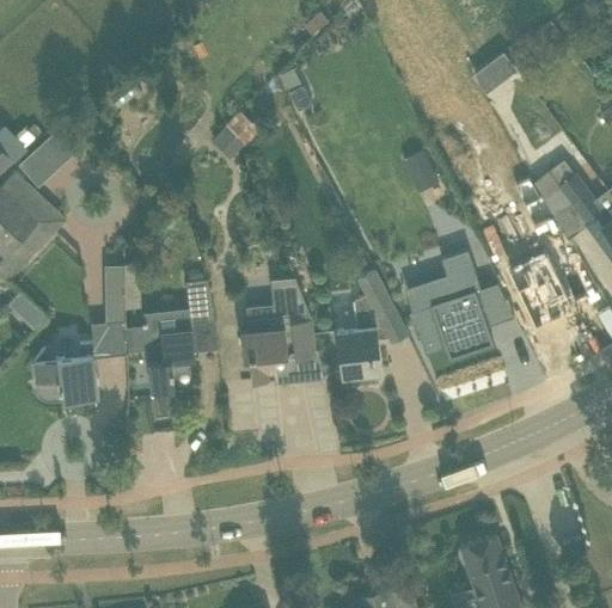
[(503,54),(472,77),(485,94),(516,72),(503,54)]
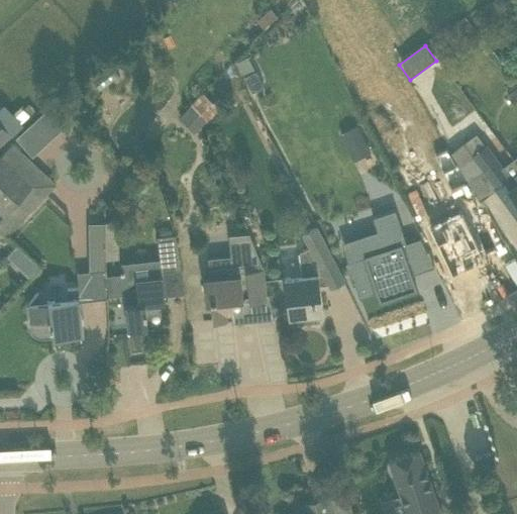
[(190,110),(180,120),(195,134),(217,111),(214,109),(201,96),(189,109),(190,110)]
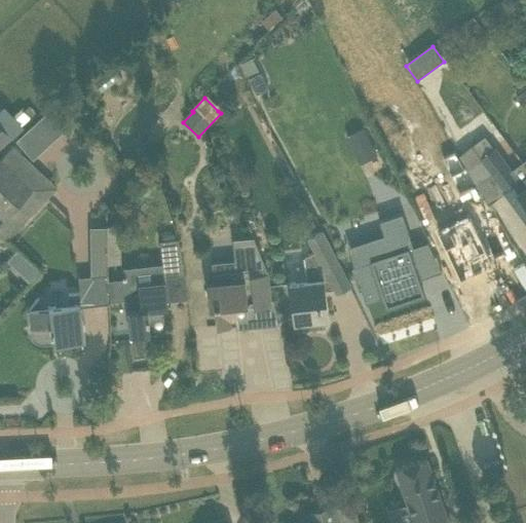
[(55,106),(40,120),(57,139),(72,124),(55,106)]
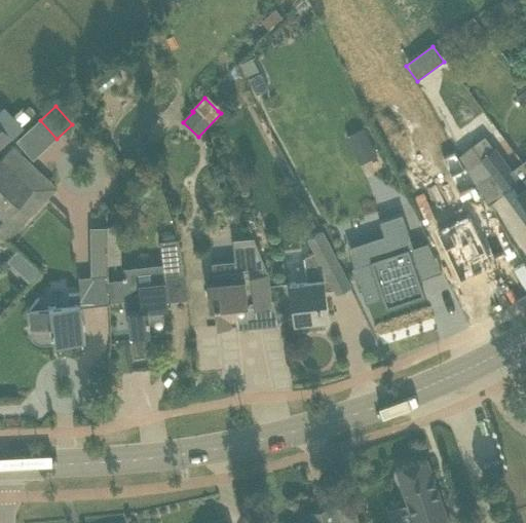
[(0,149),(6,144),(11,140),(0,126),(0,149)]
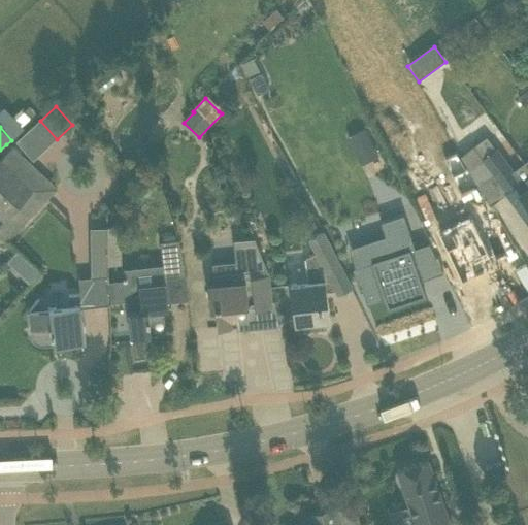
[(357,164),(376,156),(364,127),(344,135),(357,164)]
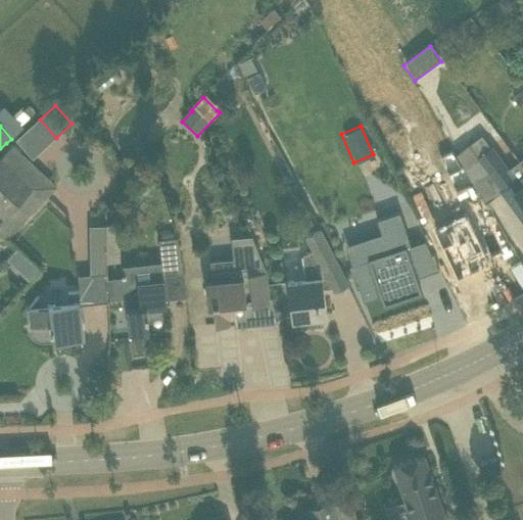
[(459,134),(446,141),(454,153),(466,146),(459,134)]
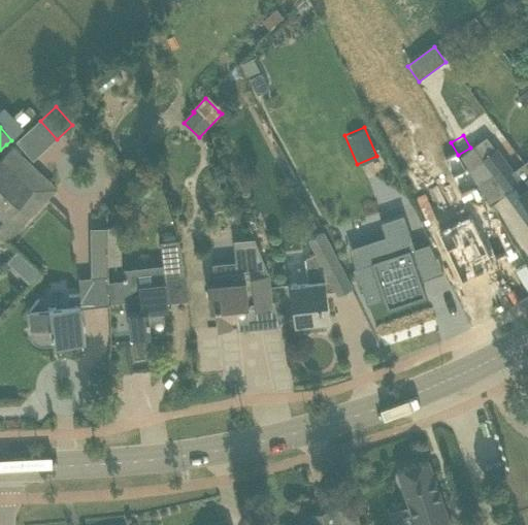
[(0,161),(0,216),(1,218),(0,219),(0,236),(6,242),(56,190),(11,149),(0,161)]
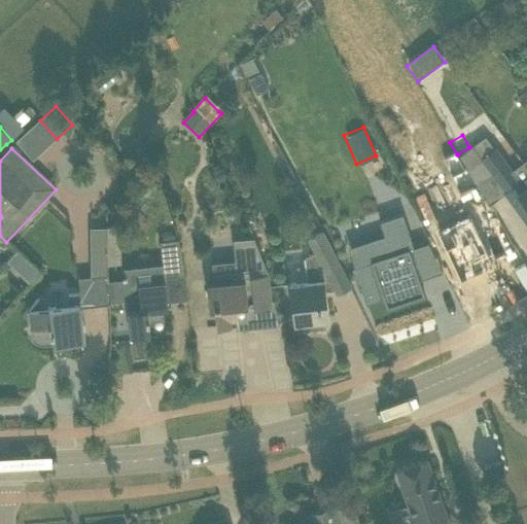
[(526,169),(523,164),(512,173),(495,151),(482,162),(505,194),(504,195),(516,209),(526,223),(526,169)]
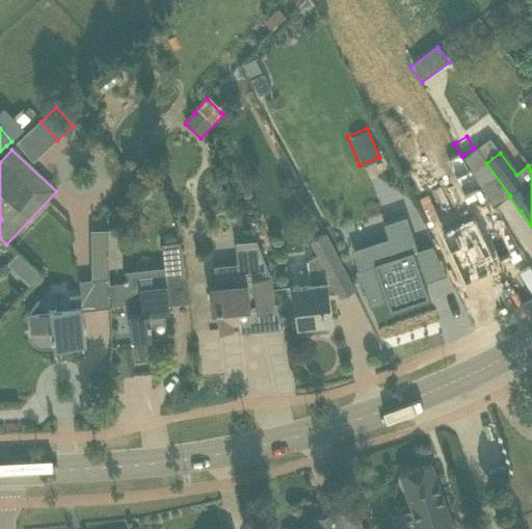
[(460,156),(447,162),(463,199),(480,191),(460,156)]
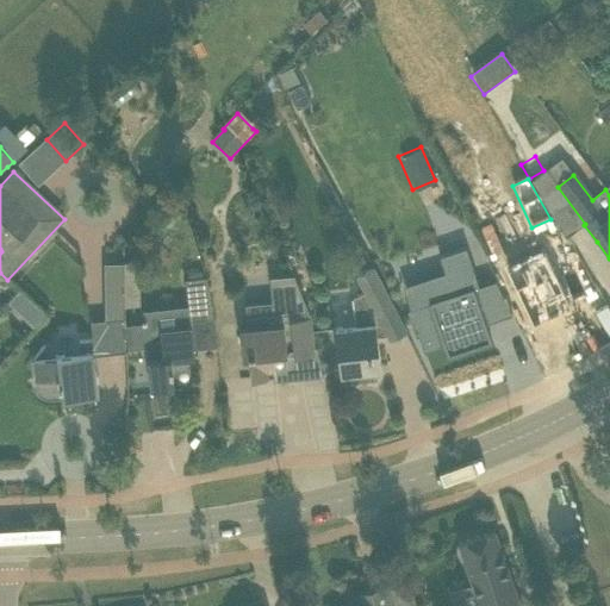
[(431,305),(409,312),(417,338),(419,337),(425,354),(447,348),(449,357),(493,343),(475,292),(480,291),(466,250),(441,258),(454,297),(431,304),(431,305)]
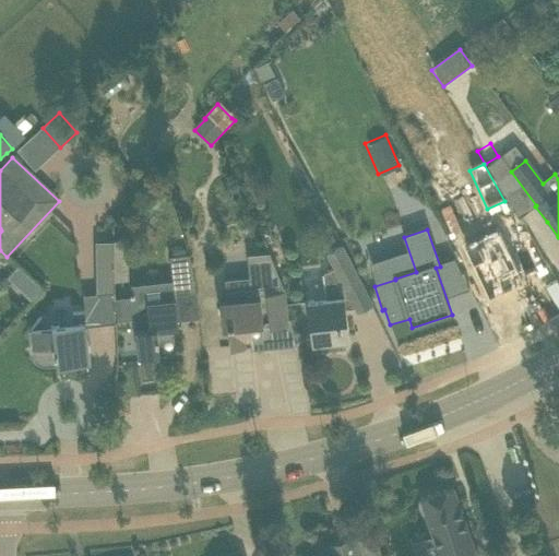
[(499,229),(463,247),(487,299),(523,283),(499,229)]
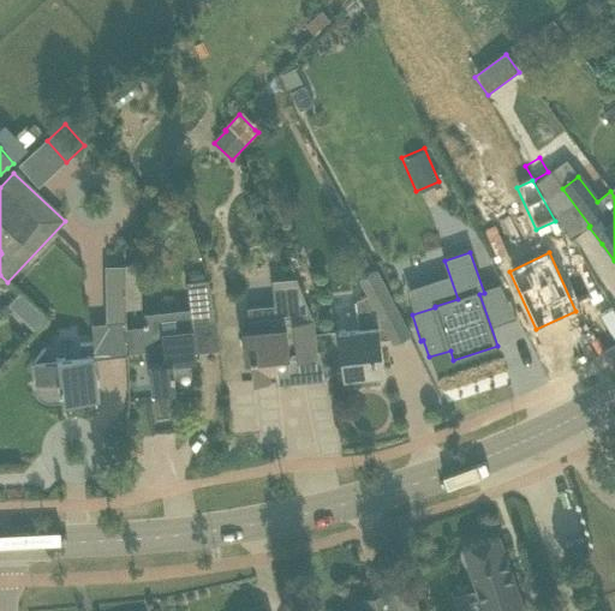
[(126,312),(142,311),(142,265),(126,264),(126,282),(126,312)]
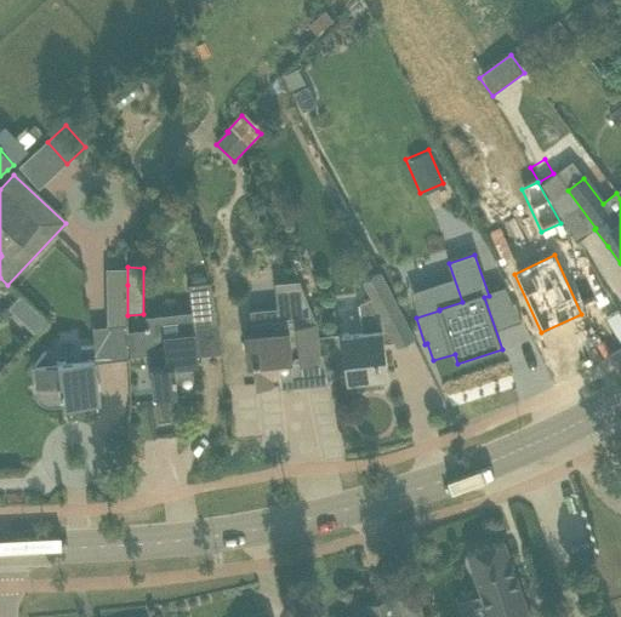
[(414,340),(398,309),(397,309),(380,275),(364,284),(371,300),(359,304),(363,333),(341,336),(347,383),(388,378),(383,344),(394,343),(397,348),(414,340)]
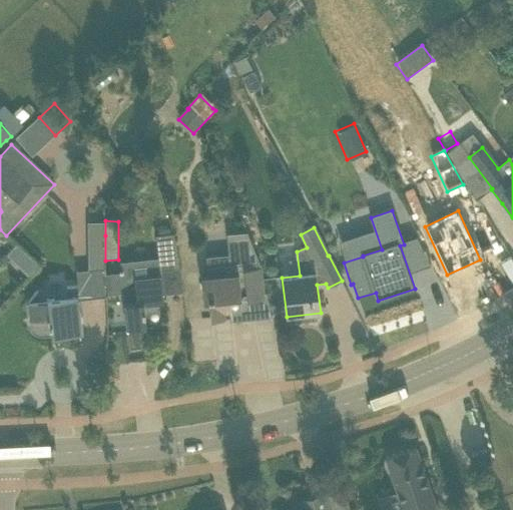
[(262,281),(261,269),(246,233),(226,235),(228,258),(211,260),(213,279),(201,280),(203,302),(209,301),(210,320),(228,318),(228,323),(253,321),(251,302),(264,300),(262,281)]
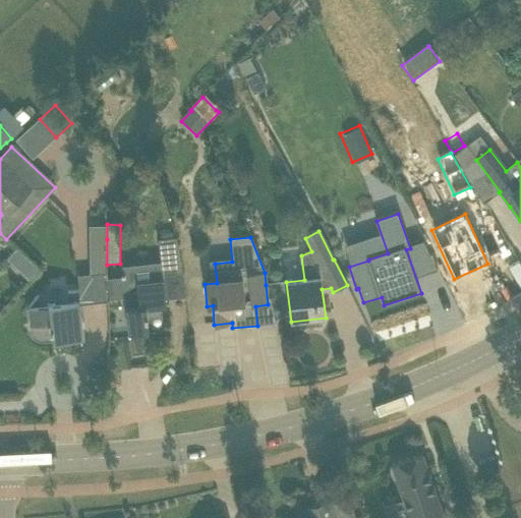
[(103,265),(107,265),(107,239),(90,238),(90,276),(88,276),(91,303),(106,302),(103,274),(103,265)]
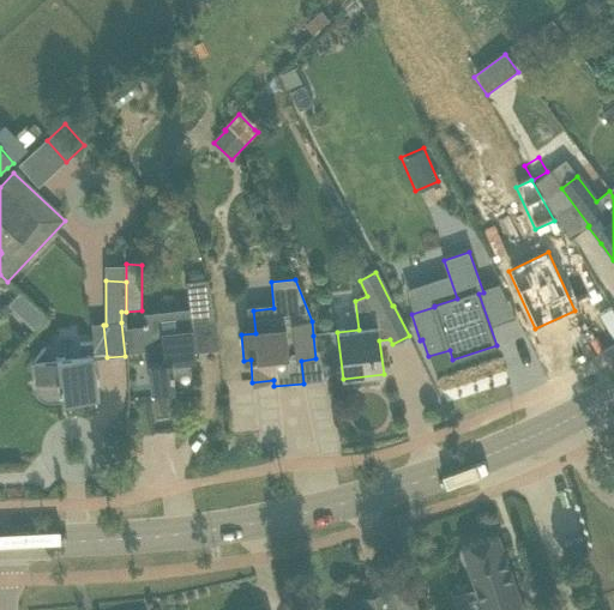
[(143,315),(149,369),(151,393),(175,391),(174,376),(179,376),(179,378),(180,379),(181,380),(182,381),(184,381),(186,381),(187,381),(188,380),(190,379),(191,378),(191,376),(191,374),(191,368),(190,368),(190,367),(191,367),(190,361),(196,360),(193,330),(191,330),(191,325),(215,322),(209,281),(186,284),(190,310),(143,315)]
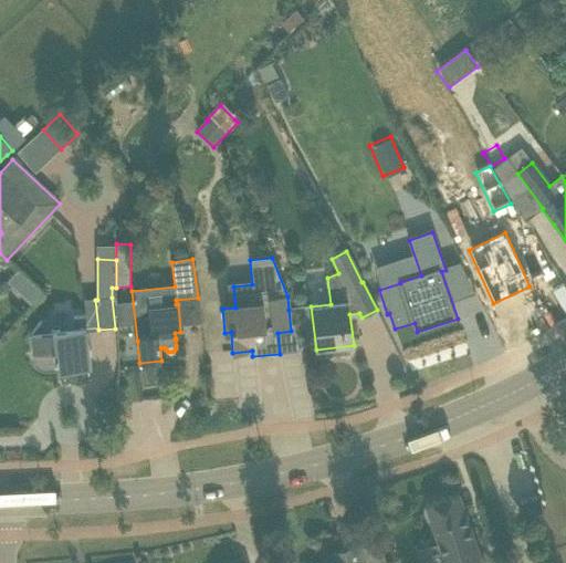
[(42,294),(18,271),(7,283),(31,306),(42,294)]
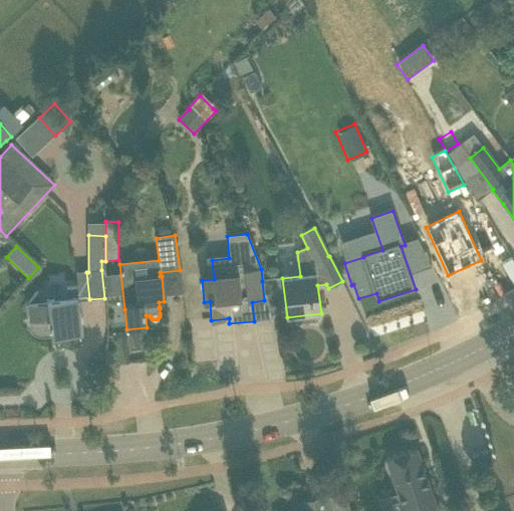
[(28,307),(30,327),(31,329),(31,331),(33,333),(34,334),(36,336),(37,337),(39,337),(41,338),(43,338),(81,334),(78,302),(81,302),(80,288),(67,290),(68,299),(47,301),(37,294),(27,304),(28,307)]
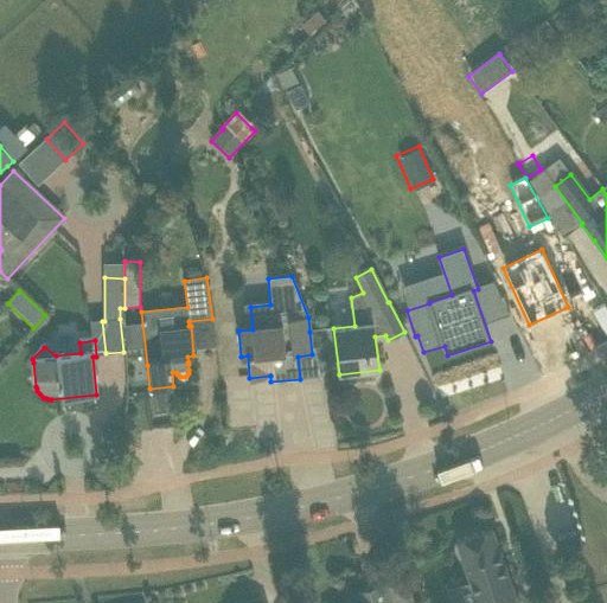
[(516,602),(492,530),(455,543),(477,602),(516,602)]
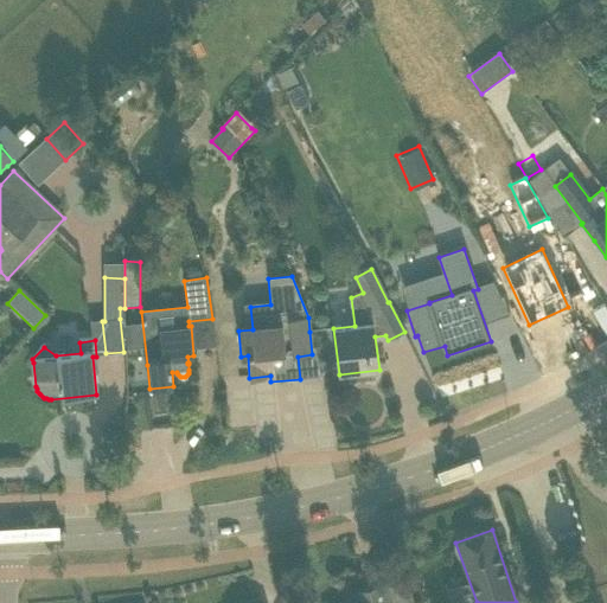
[(390,602),(385,585),(353,595),(355,602),(390,602)]
